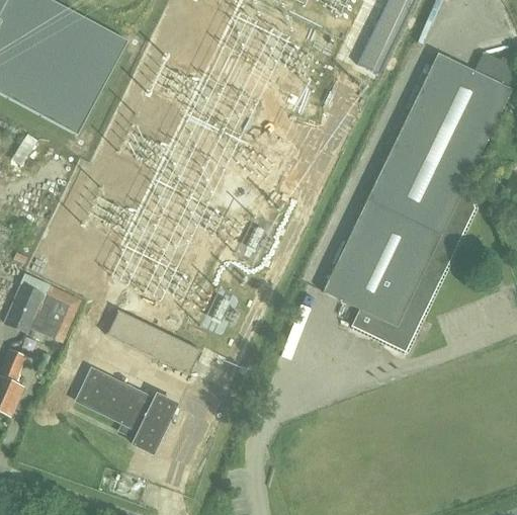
[(0,0),(0,91),(78,134),(128,39),(55,0),(0,0)]
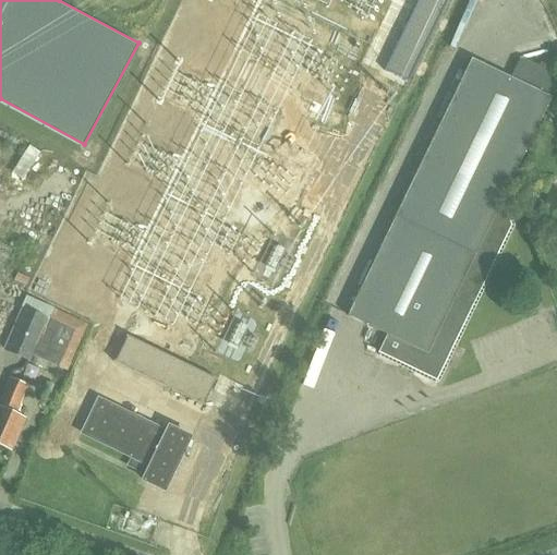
[(418,0),(385,68),(409,80),(447,0),(418,0)]
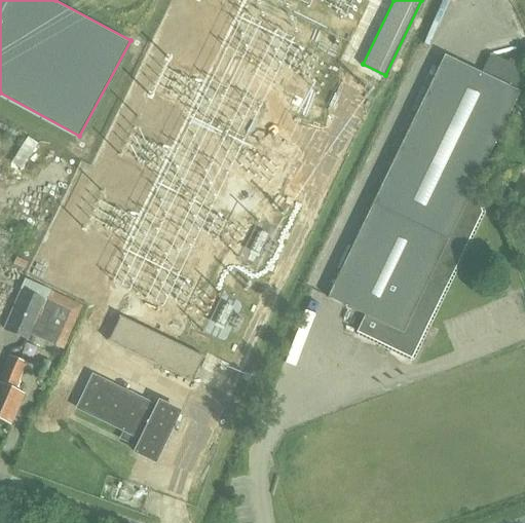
[(481,71),(445,54),(374,200),(328,296),(366,313),(357,333),(412,360),(415,359),(451,285),(467,250),(486,211),(479,194),(473,191),(521,90),(519,89),(524,77),(524,68),(515,63),(517,60),(510,57),(509,60),(495,52),(489,54),(481,71)]
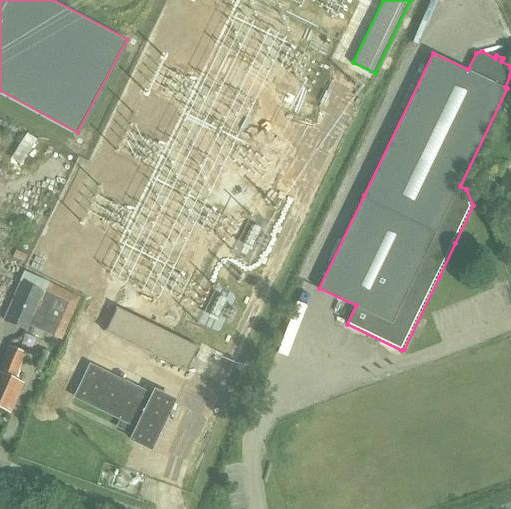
[(26,131),(9,156),(19,163),(36,138),(26,131)]
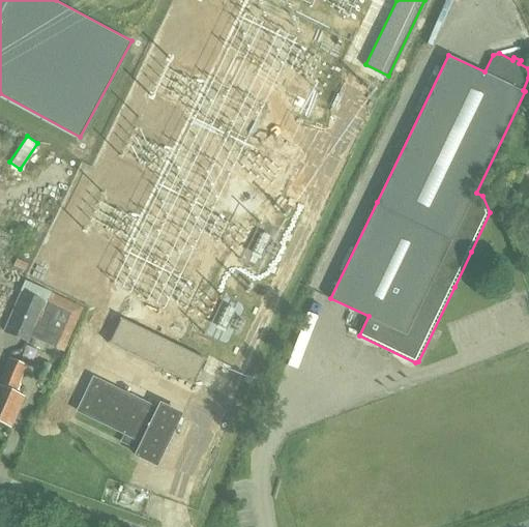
[(32,335),(40,339),(65,350),(84,305),(52,290),(47,300),(22,289),(3,330),(29,342),(32,335)]
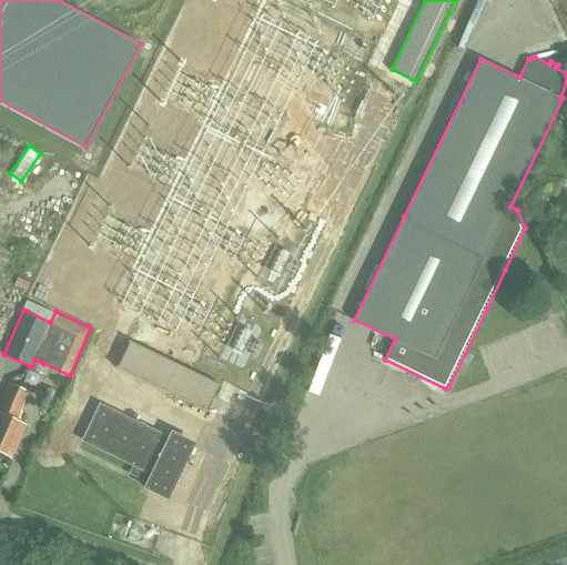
[(130,340),(118,366),(210,411),(223,385),(130,340)]
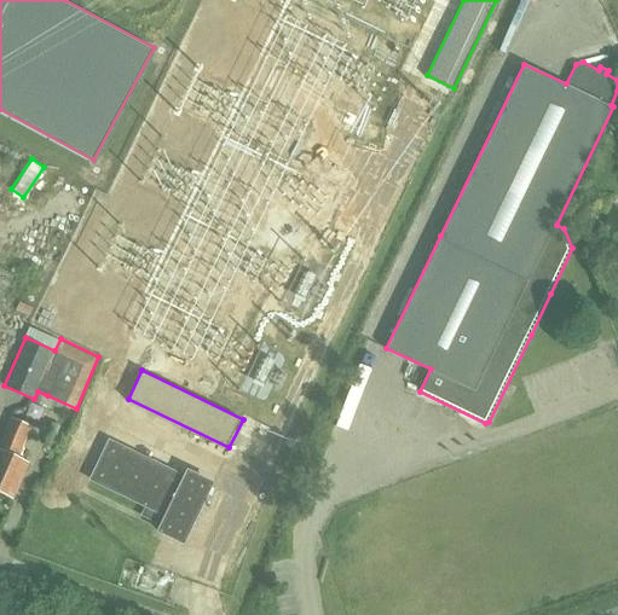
[(17,457),(30,424),(12,417),(0,444),(0,489),(12,495),(28,460),(17,457)]
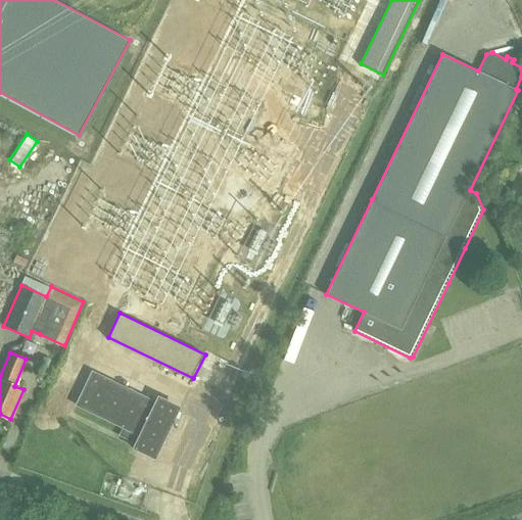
[(120,434),(138,442),(135,447),(155,458),(179,408),(159,398),(157,403),(93,373),(79,404),(123,426),(120,434)]
